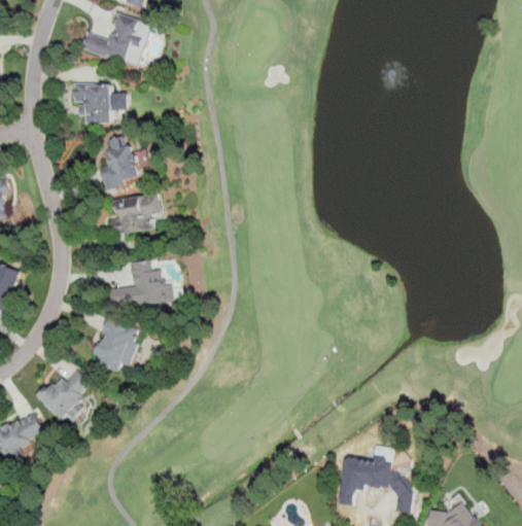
[(141,34),(137,48),(129,45),(123,62),(109,57),(108,59),(79,48),(84,33),(108,41),(112,28),(110,27),(115,13),(138,21),(134,31),(141,34)]
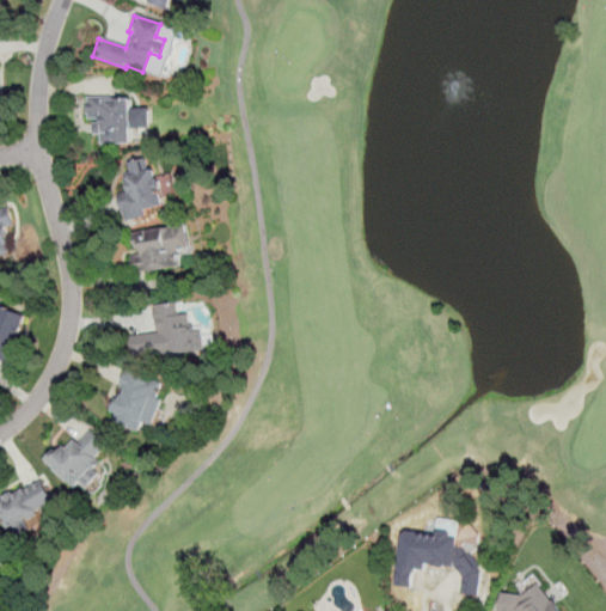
[(106,96),(106,98),(127,98),(128,142),(97,144),(97,134),(90,134),(90,130),(90,123),(96,122),(96,118),(84,118),(83,97),(106,96)]
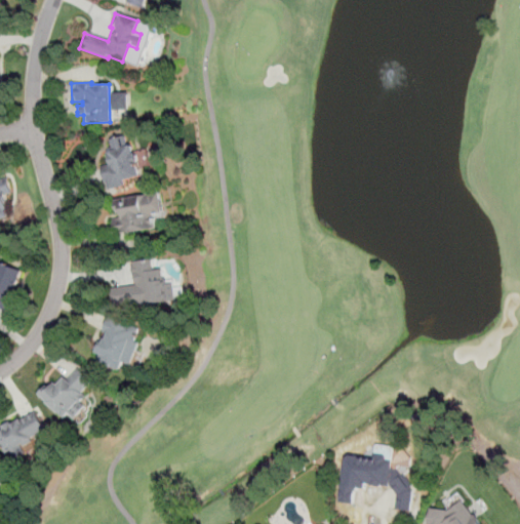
[(120,135),(123,146),(128,145),(130,153),(133,152),(135,162),(132,163),(135,175),(119,179),(121,185),(104,189),(103,182),(102,183),(97,166),(106,164),(103,153),(106,148),(109,147),(107,139),(120,135)]
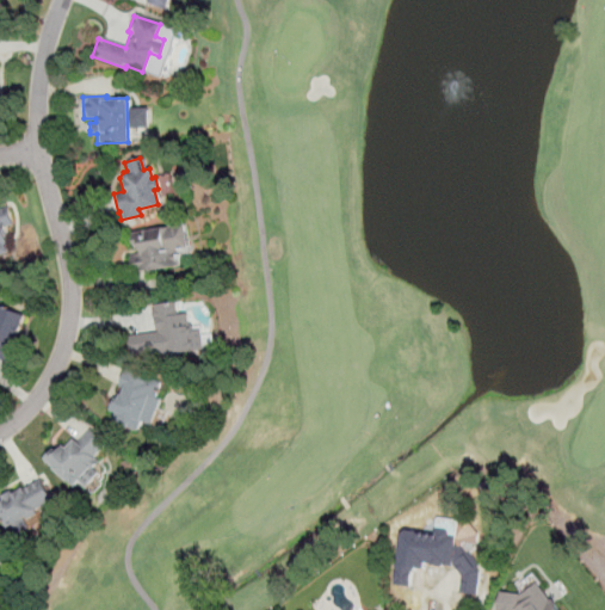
[(170,238),(171,247),(173,247),(177,265),(129,273),(125,254),(139,252),(137,247),(133,248),(130,232),(167,226),(172,229),(172,233),(170,238)]
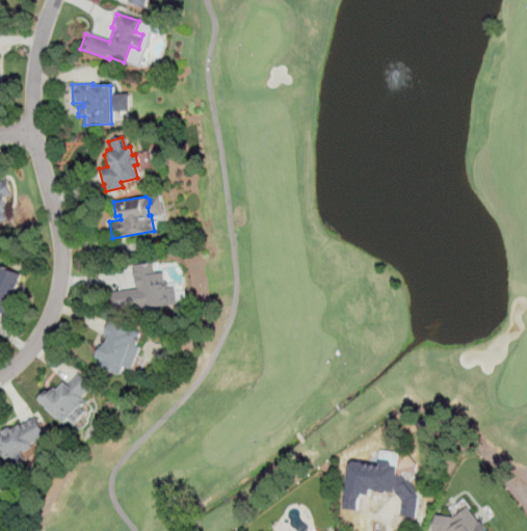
[(151,262),(153,273),(161,272),(163,288),(172,287),(174,304),(134,310),(134,307),(112,310),(111,301),(110,301),(109,292),(135,289),(133,279),(131,279),(130,268),(131,268),(131,265),(151,262)]
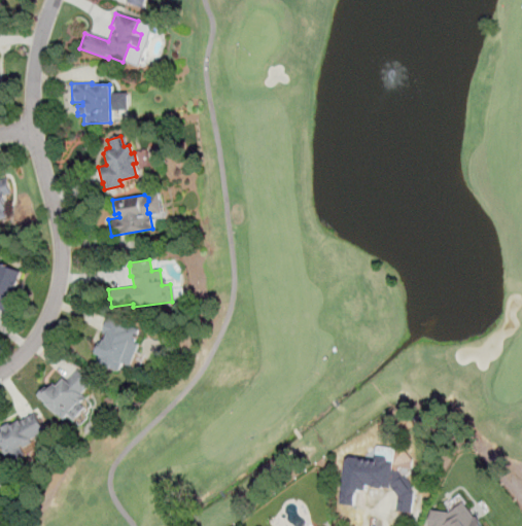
[(19,271),(3,311),(0,310),(0,264),(19,271)]
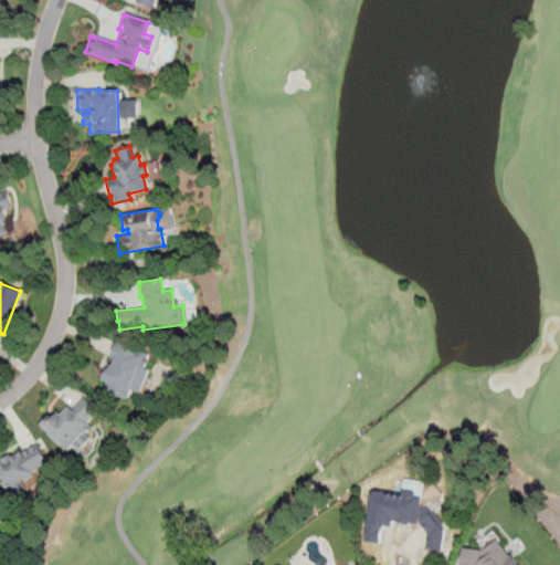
[(144,369),(140,379),(133,377),(125,398),(101,389),(104,382),(102,380),(106,369),(108,370),(112,361),(107,358),(113,342),(146,354),(140,368),(144,369)]
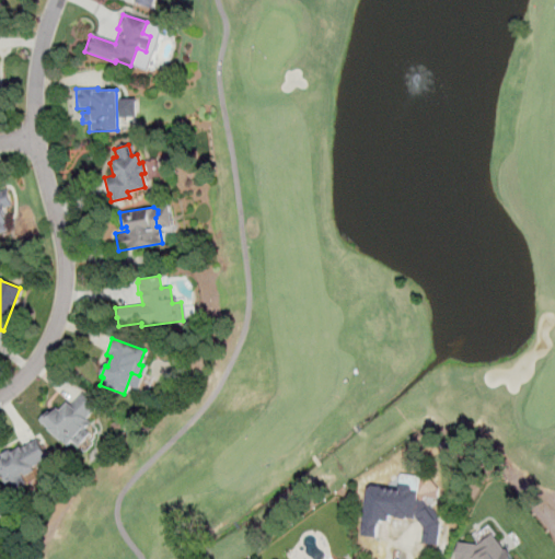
[(81,395),(96,408),(84,420),(90,426),(84,431),(90,435),(78,447),(72,443),(68,449),(42,424),(50,416),(53,418),(58,411),(61,414),(69,406),(70,408),(81,395)]
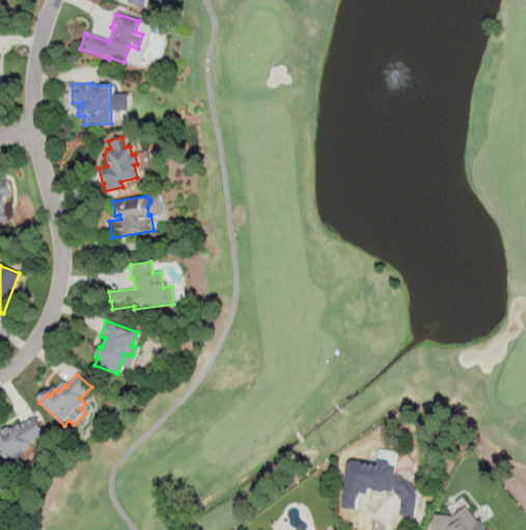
[(31,416),(43,436),(18,450),(21,456),(9,464),(6,456),(4,457),(0,450),(0,434),(0,430),(7,426),(9,429),(31,416)]
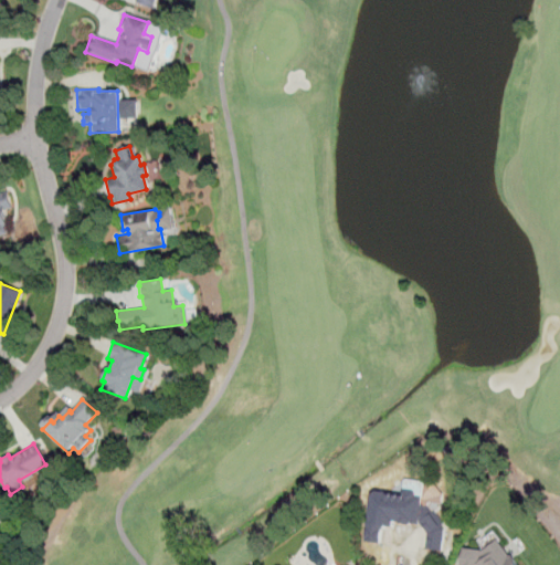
[(407,492),(409,495),(416,495),(419,501),(441,529),(439,550),(422,548),(423,533),(415,523),(408,523),(408,524),(395,522),(395,521),(390,521),(389,526),(381,525),(381,529),(363,527),(367,505),(370,502),(370,498),(384,500),(384,495),(389,492),(400,493),(402,492),(407,492)]
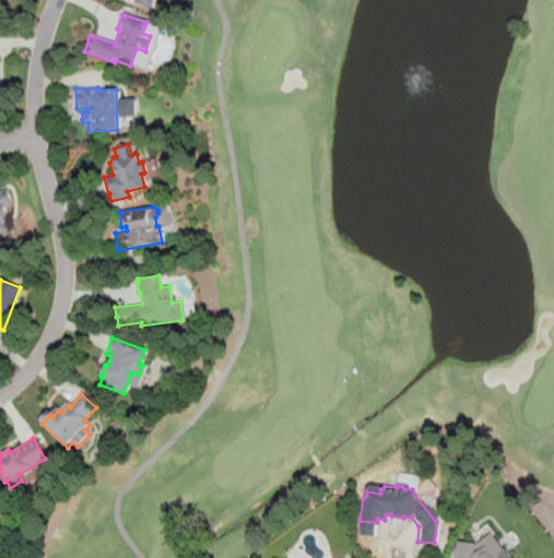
[(495,542),(498,547),(499,547),(507,557),(452,557),(454,541),(474,543),(474,539),(495,542)]
